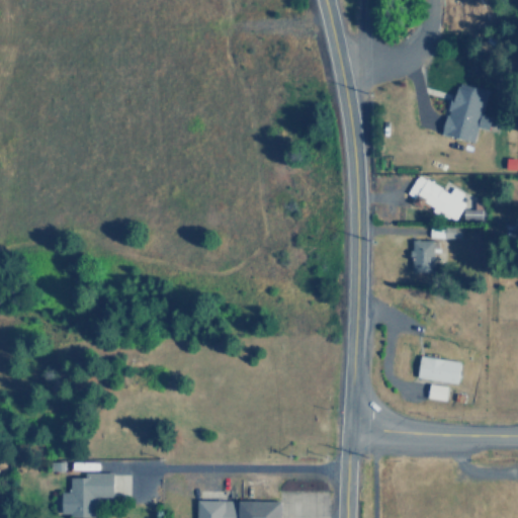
[(441,134),(472,142),(478,125),(490,130),(493,117),(481,113),(488,90),(456,81),(441,134)]
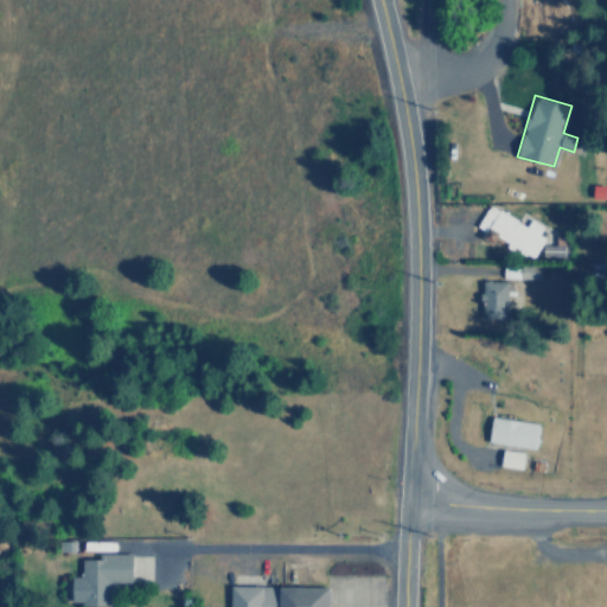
[(532,259),(544,237),(538,234),(543,225),(530,218),(526,224),(489,203),(475,227),(486,231),(484,237),(494,243),(497,237),(532,259)]
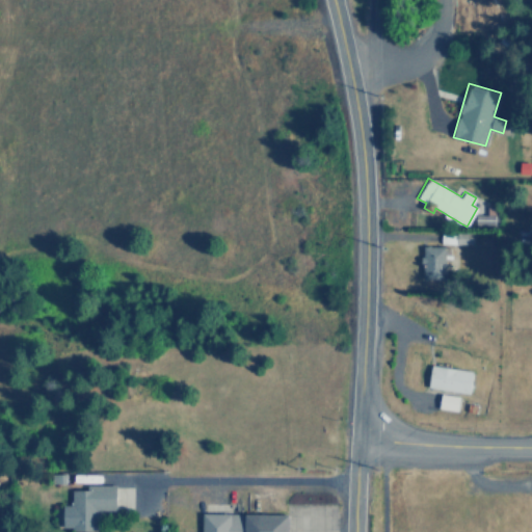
[(446,278),(447,246),(424,245),(423,278),(446,278)]
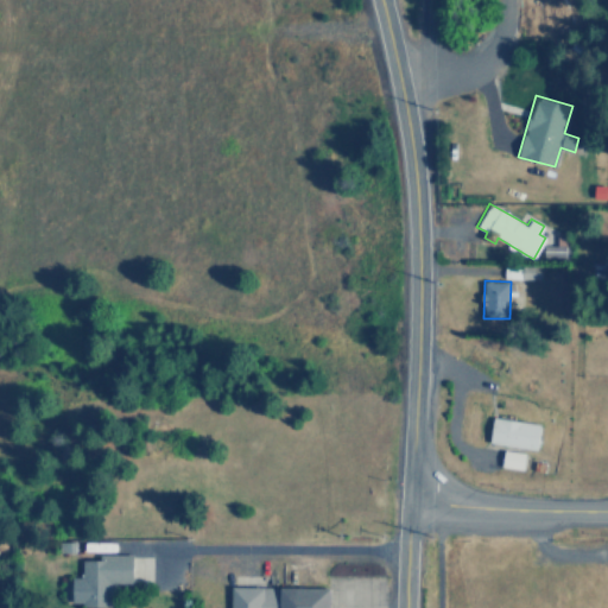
[(491,442),(538,450),(542,424),(495,417),(491,442)]
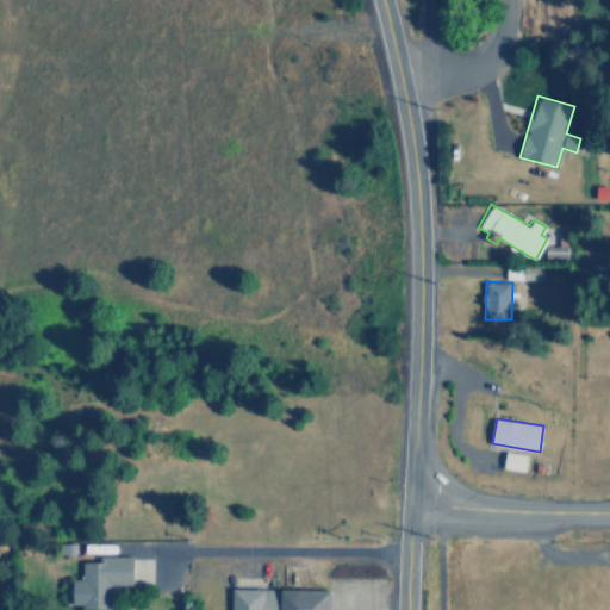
[(528,453),(506,452),(505,468),(527,471),(528,453)]
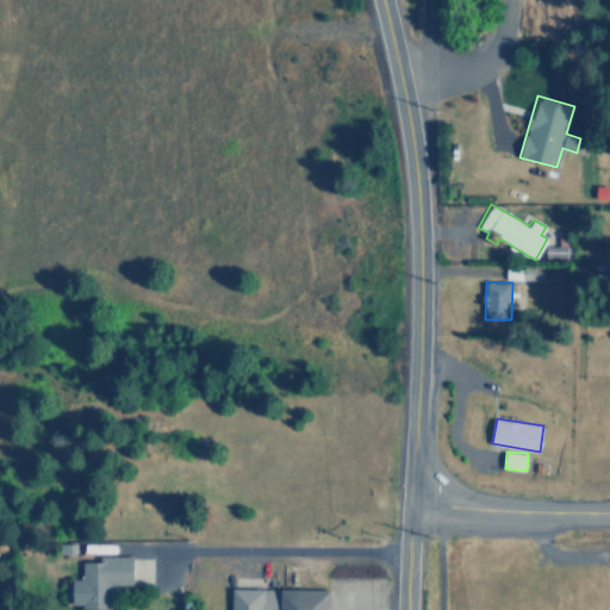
[(134,585),(134,555),(100,555),(100,561),(82,561),(82,578),(73,578),(74,608),(112,607),(112,585),(134,585)]
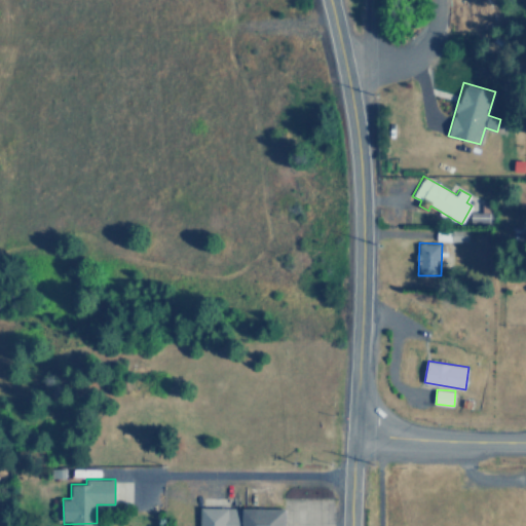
[(286,525),(287,508),(200,506),(200,525),(286,525)]
